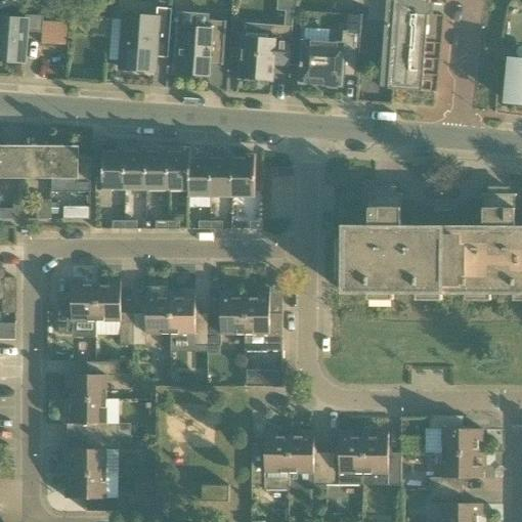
[(386,87),(421,90),(427,4),(428,0),(354,0),(367,5),(366,18),(383,19),(382,38),(389,39),(386,77),(379,77),(378,86),(386,86),(386,87)]
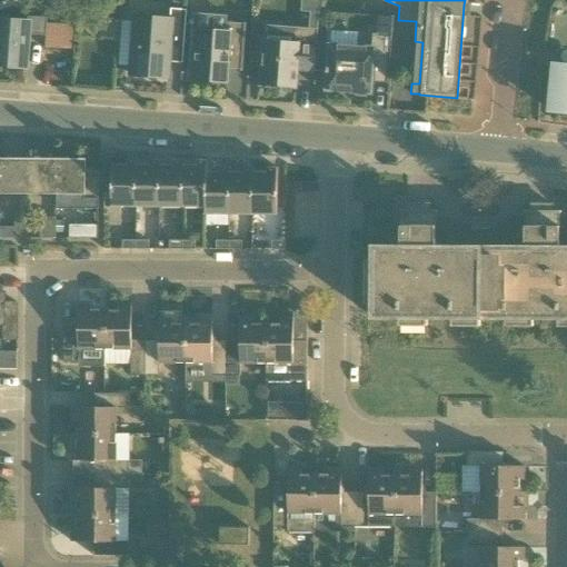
[(129,73),(165,76),(168,45),(181,46),(185,9),(169,8),(168,16),(133,13),(129,73)]
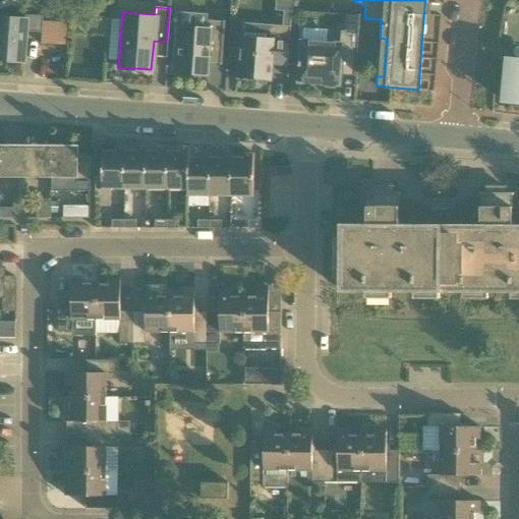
[(356,30),(357,12),(342,11),(341,29),(356,30)]
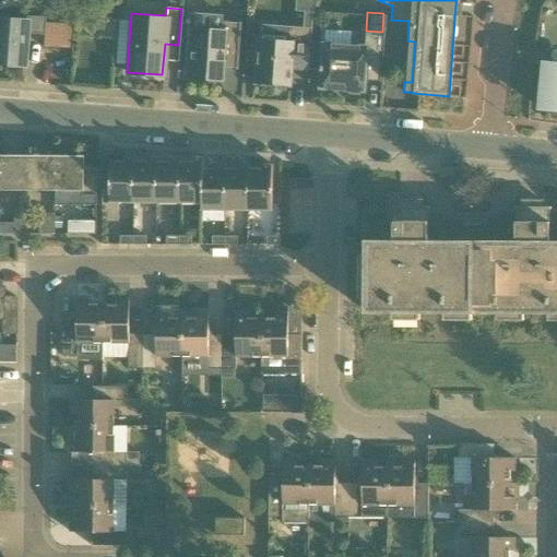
[(26,20),(0,18),(0,61),(23,63),(26,20)]
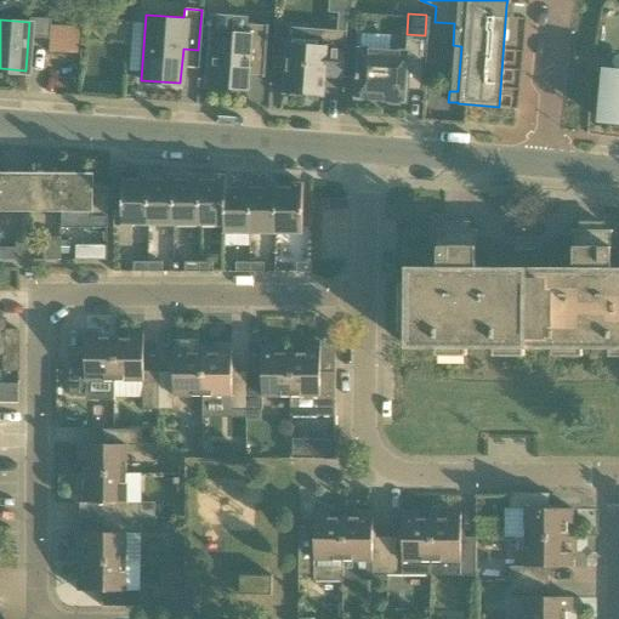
[(206,29),(203,81),(205,81),(205,79),(210,79),(209,85),(245,87),(246,72),(260,73),(260,75),(262,75),(266,23),(263,23),(263,24),(245,22),(244,33),(214,30),(214,32),(209,32),(209,29),(206,29)]
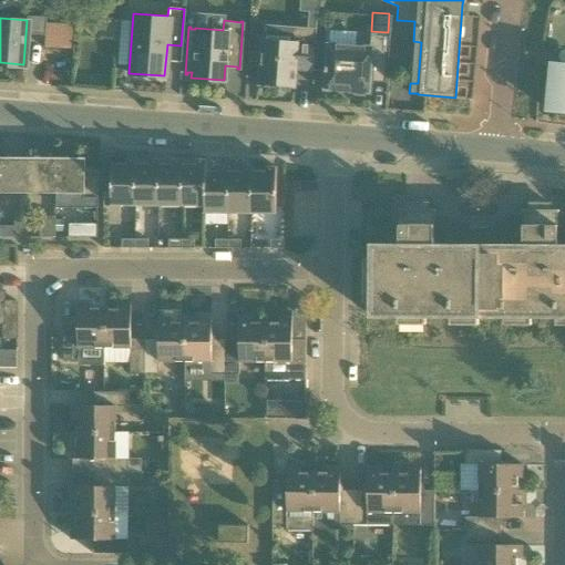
[(257,83),(293,85),(294,67),(311,69),(315,27),(297,26),(288,37),(288,41),(260,39),(259,52),(256,52),(255,63),(259,64),(257,83)]
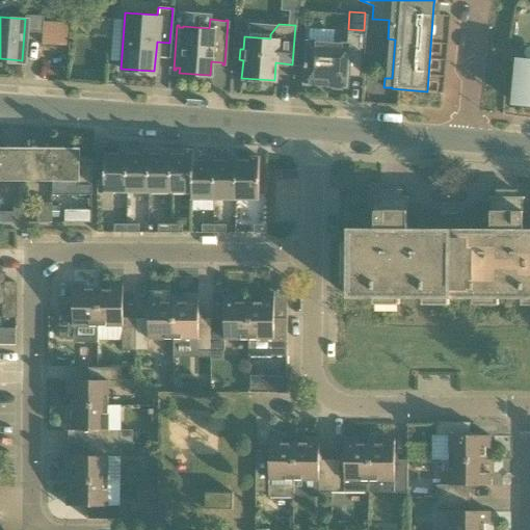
[(347,44),(307,41),(305,62),(303,61),(302,67),(305,67),(303,82),(345,85),(346,73),(360,74),(360,76),(361,76),(364,33),(347,32),(347,44)]
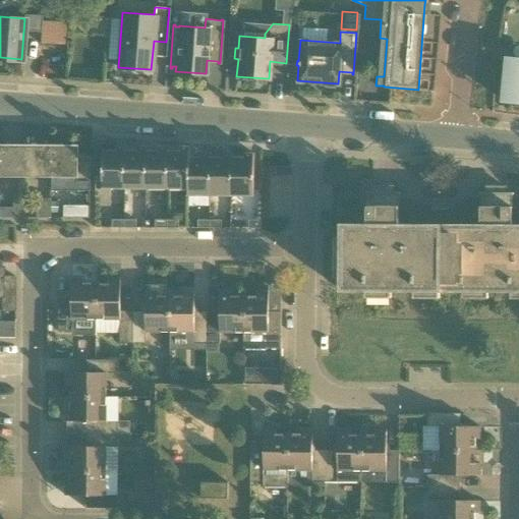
[(502,100),(518,101),(518,58),(506,57),(502,100)]
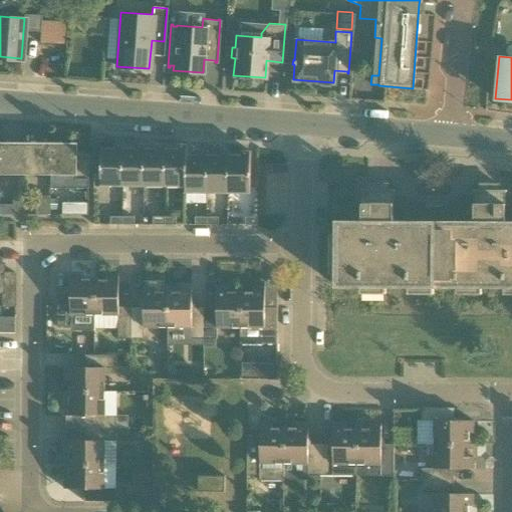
[(23,173),(24,143),(0,143),(0,173),(23,173)]
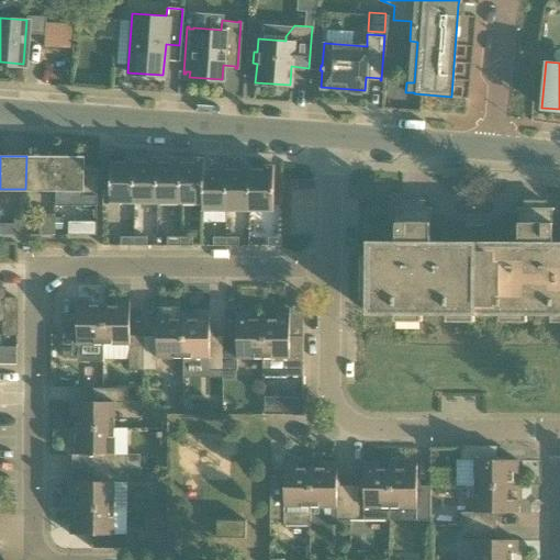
[(53,189),(53,156),(26,156),(25,189),(53,189)]
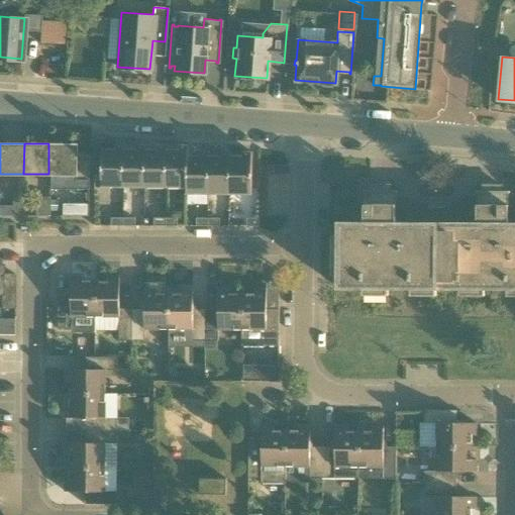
[(75,152),(75,143),(48,143),(48,174),(74,174),(75,174),(75,171),(75,162),(75,152)]
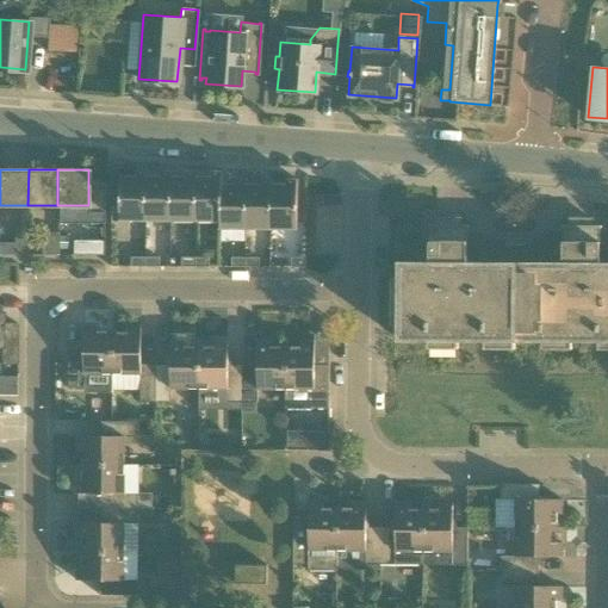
[(143,174),(143,221),(168,221),(168,175),(144,174),(144,169),(143,169),(143,174)]
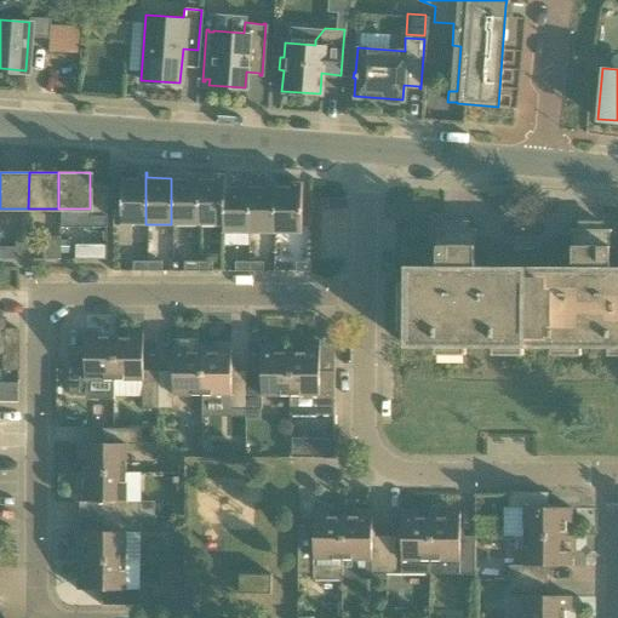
[(171,178),(171,224),(195,224),(196,178),(172,178),(172,172),(171,172),(171,178)]
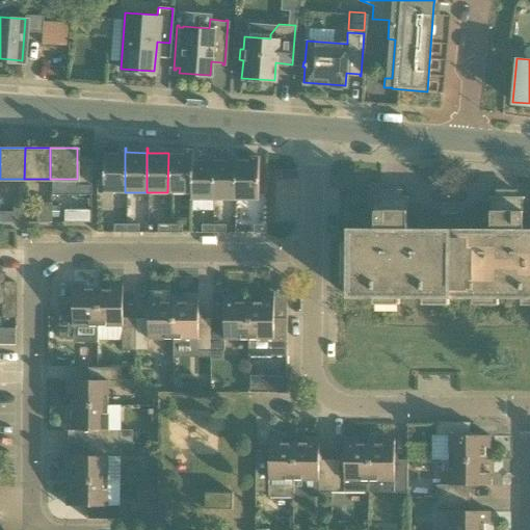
[(168,153),(167,192),(189,192),(190,153),(169,153),(169,148),(168,148),(168,153)]
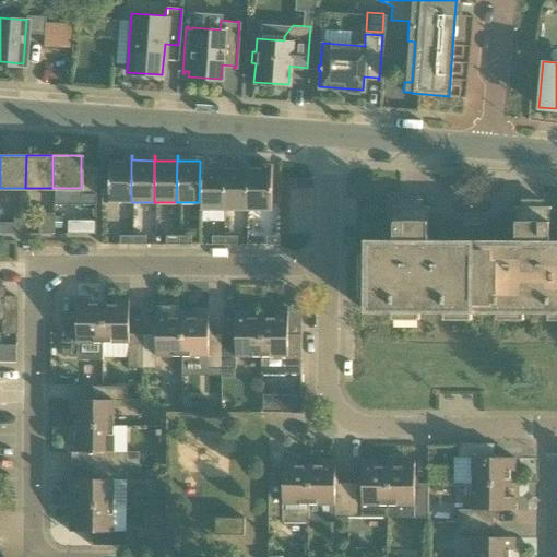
[(223,209),(223,167),(201,167),(201,156),(200,156),(200,161),(199,202),(199,209),(223,209)]
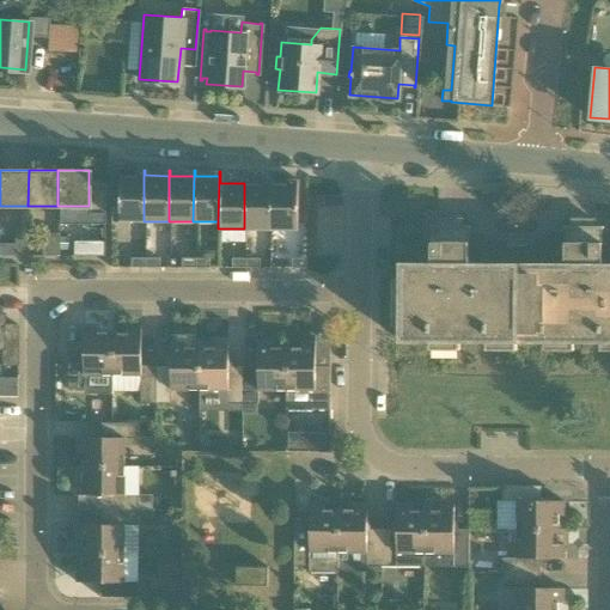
[(117,220),(144,221),(144,175),(119,175),(117,207),(117,220)]
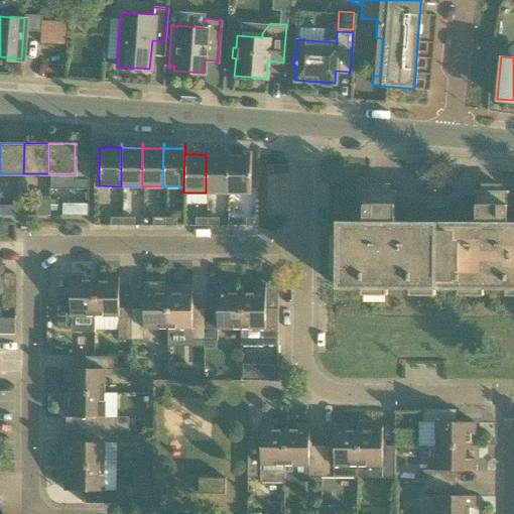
[(227,193),(227,154),(207,154),(207,150),(206,150),(206,154),(206,193),(227,193)]
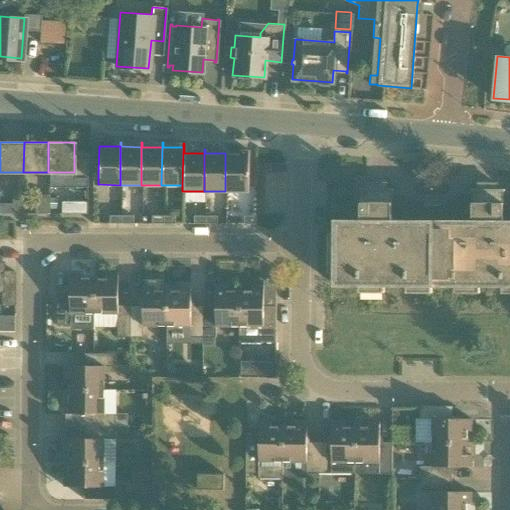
[(225,149),(225,153),(225,191),(247,192),(247,149),(246,149),(246,153),(226,153),(226,149),(225,149)]
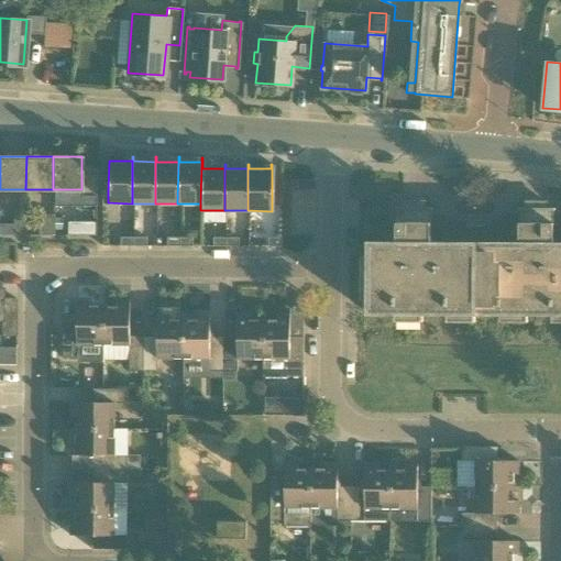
[(96,176),(96,167),(81,166),(81,176),(96,176)]
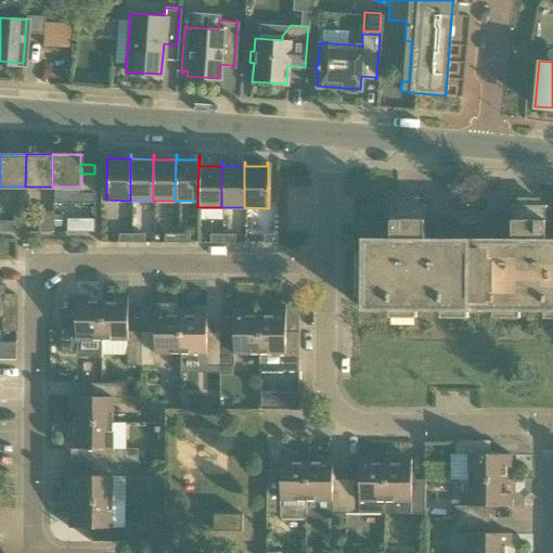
[(94,174),(80,174),(80,183),(93,183),(94,174)]
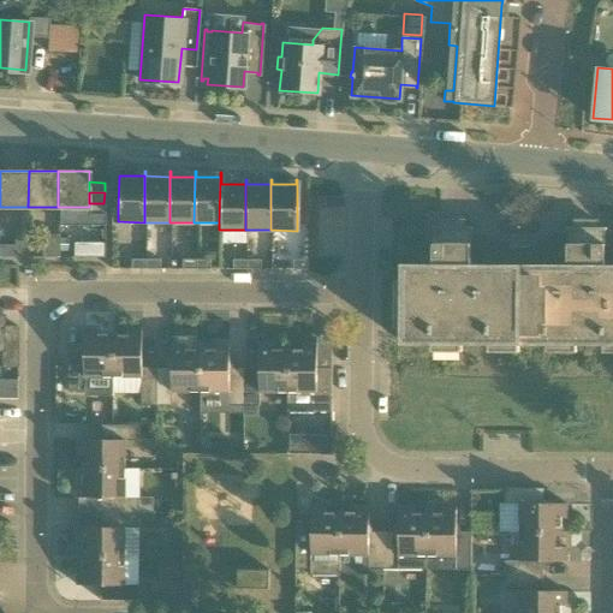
[(88,213),(103,213),(103,203),(89,203),(89,207),(88,207),(88,213)]
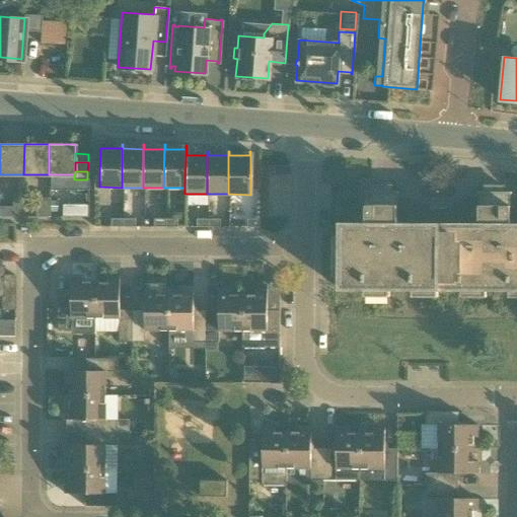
[(74,179),(74,189),(87,189),(87,179),(74,179)]
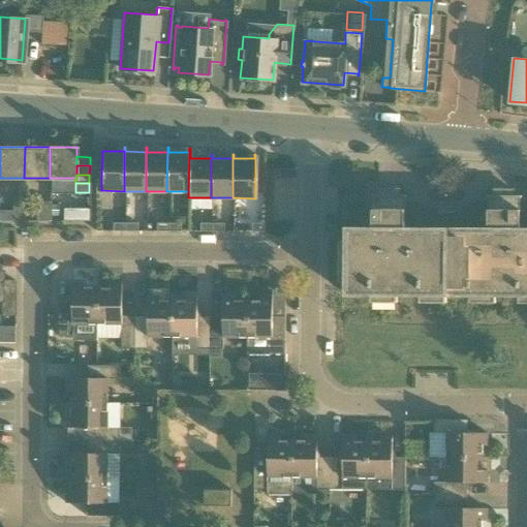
[(395,301),(395,293),(419,293),(419,301),(443,301),(443,293),(444,227),(402,227),(403,200),(403,195),(404,195),(404,194),(404,193),(397,193),(369,193),(369,195),(370,195),(370,209),(370,227),(344,227),(344,293),(370,293),(370,301),(395,301)]
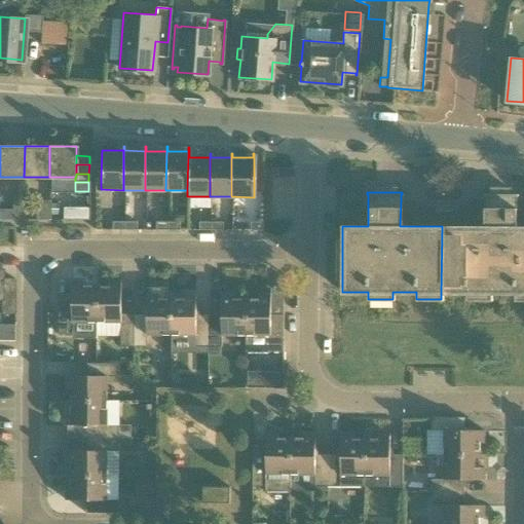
[(483,227),(442,226),(441,292),(465,292),(465,299),(490,299),(490,292),(514,292),(514,300),(523,299),(523,226),(515,227),(515,209),(515,195),(516,195),(516,193),(488,193),(481,193),(481,194),(483,194),(483,199),(483,227)]
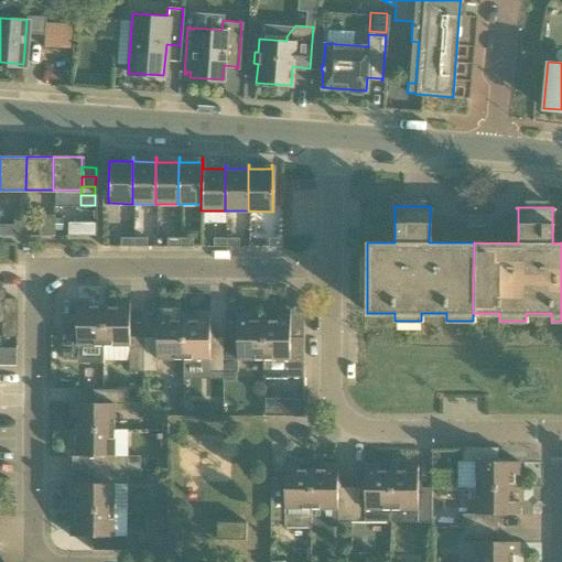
[(93,220),(67,220),(67,234),(93,234),(93,220)]
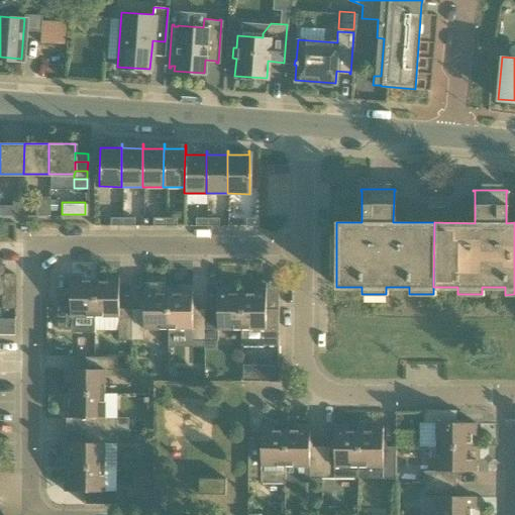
[(206,225),(206,217),(194,217),(194,225),(206,225)]
